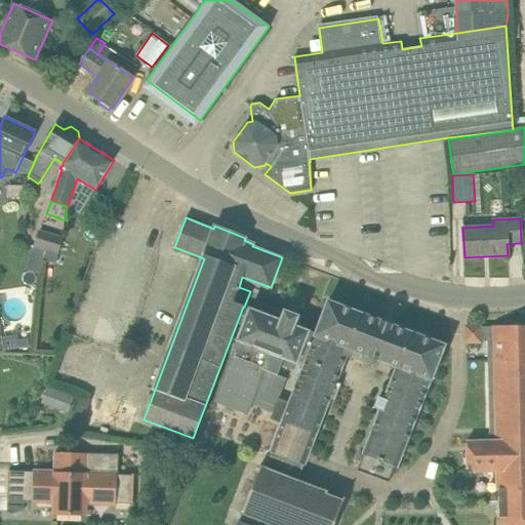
[(57,255),(58,255),(64,238),(39,231),(33,247),(45,251),(57,255)]
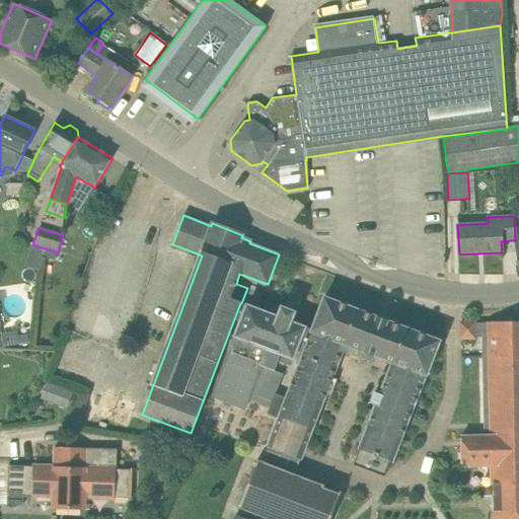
[(44,254),(43,257),(55,261),(57,252),(45,248),(44,254)]
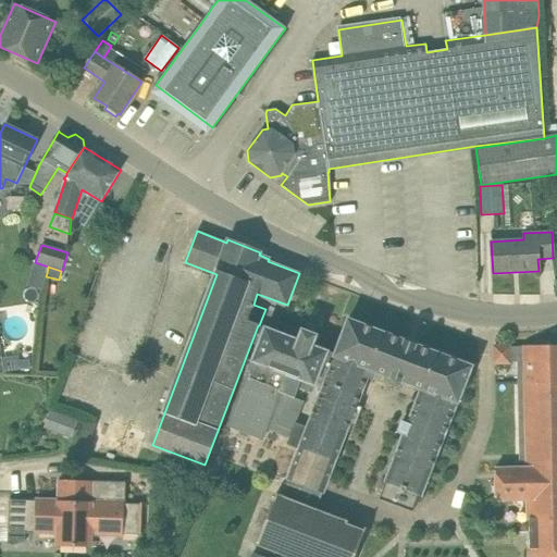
[(33,268),(27,285),(41,289),(46,276),(47,273),(34,269),(33,268)]
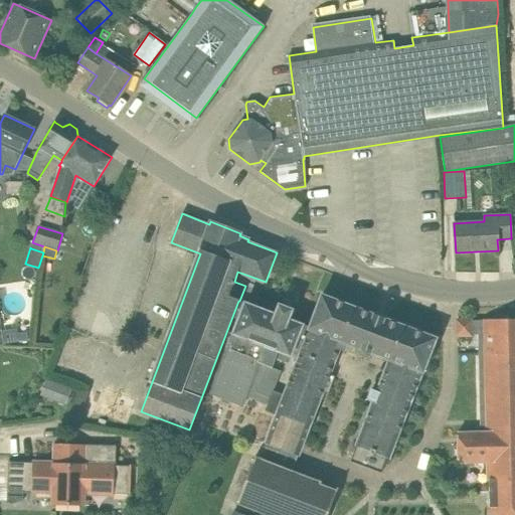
[(244,304),(228,348),(259,360),(258,363),(259,363),(272,368),(276,358),(288,363),(290,357),(297,360),(296,362),(330,375),(340,348),(343,350),(345,343),(358,309),(322,296),(311,324),(300,320),(298,324),(288,320),(292,311),(279,306),(275,315),(244,304)]
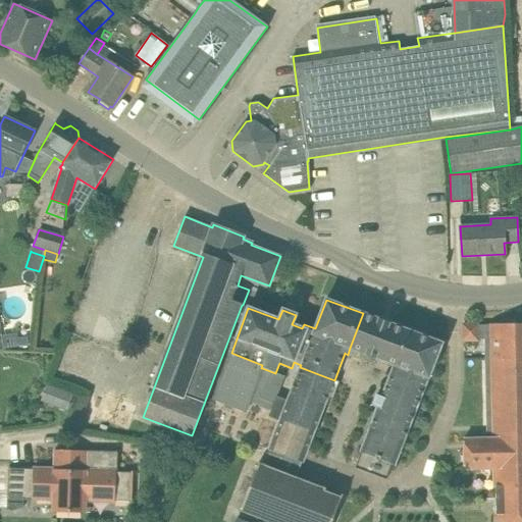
[(363,313),(350,348),(364,353),(364,357),(365,360),(368,362),(371,363),(374,361),(377,358),(394,364),(427,377),(429,377),(441,344),(363,313)]
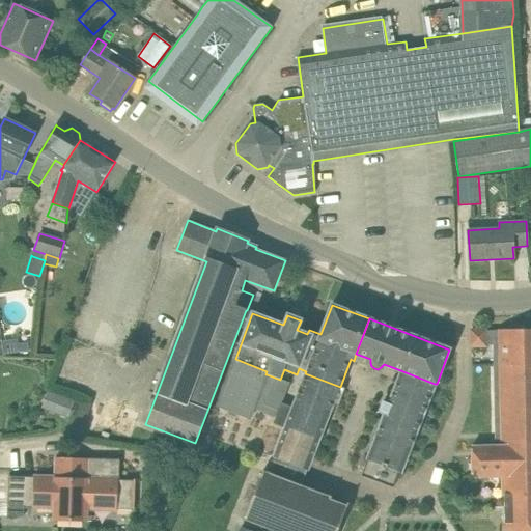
[(501,330),(472,330),(472,345),(484,345),(484,344),(493,344),(494,388),(530,387),(530,329),(501,330)]
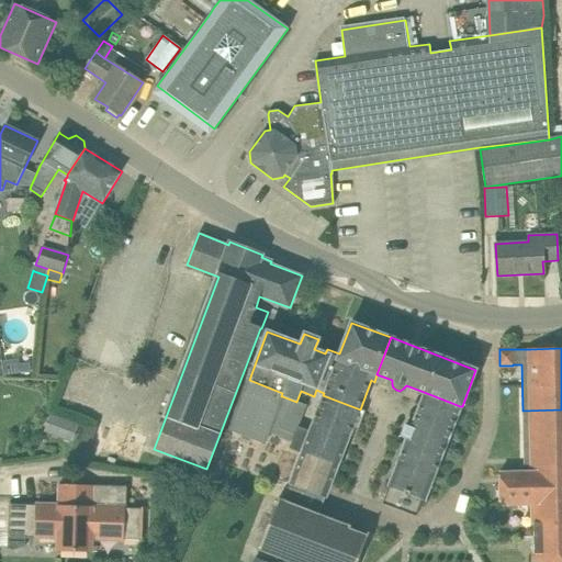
[(249,380),(229,430),(265,444),(269,433),(282,396),(281,396),(282,393),(249,380)]
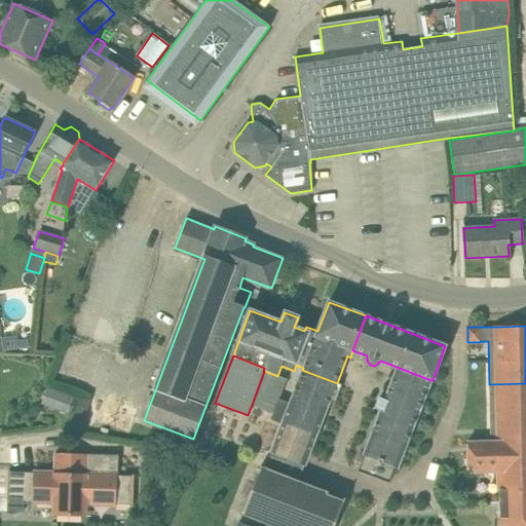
[(365,455),(359,472),(389,483),(396,466),(399,467),(433,380),(430,380),(397,367),(384,400),(379,398),(375,407),(380,409),(364,454),(365,455)]
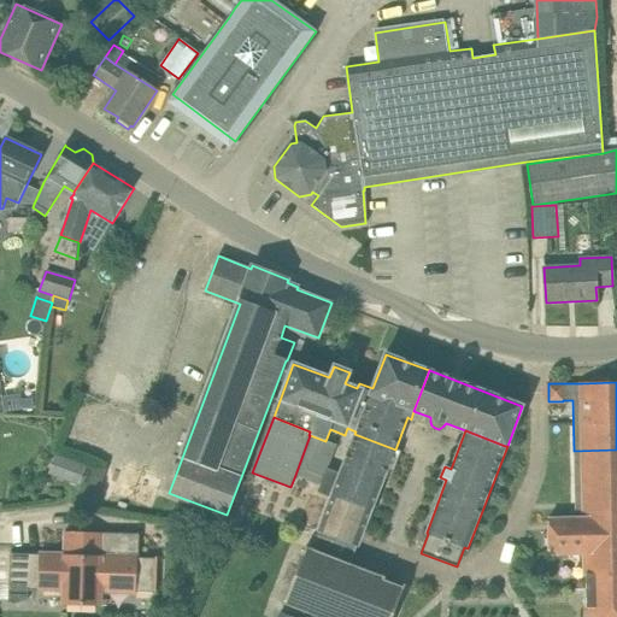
[(310,435),(295,475),(321,485),(318,492),(330,497),(317,530),(321,532),(313,550),(351,564),(395,450),(354,434),(339,474),(328,469),(336,445),(325,441),(310,435)]
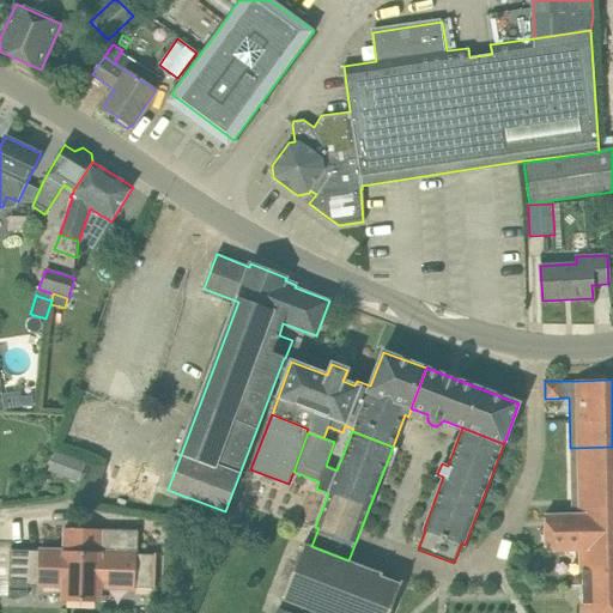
[(612,447),(570,448),(571,515),(612,514),(612,447)]
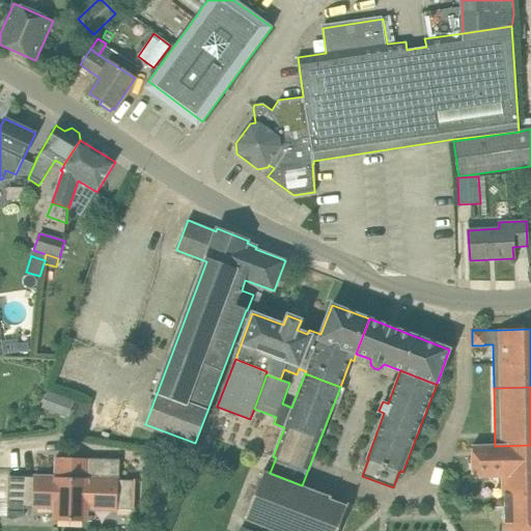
[(43,408),(68,417),(74,401),(48,392),(43,408)]
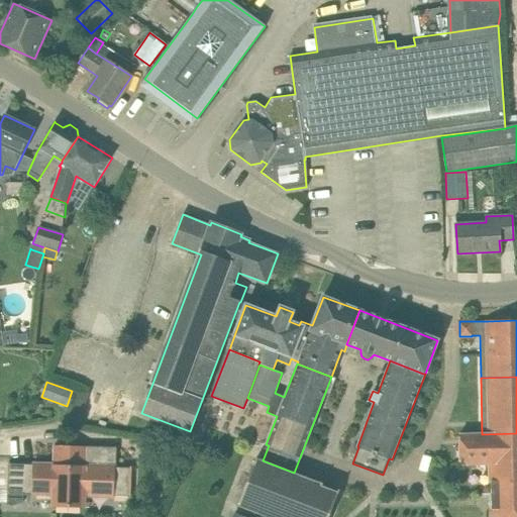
[(70,414),(80,418),(88,394),(78,390),(70,414)]
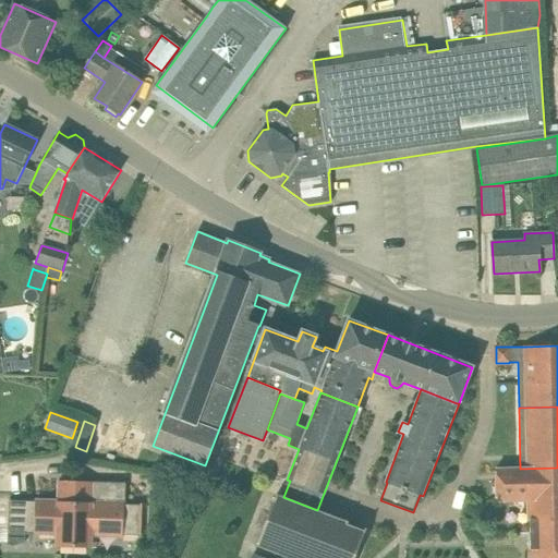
[(557,557),(557,468),(520,469),(496,469),(497,501),(530,500),(530,557),(557,557)]
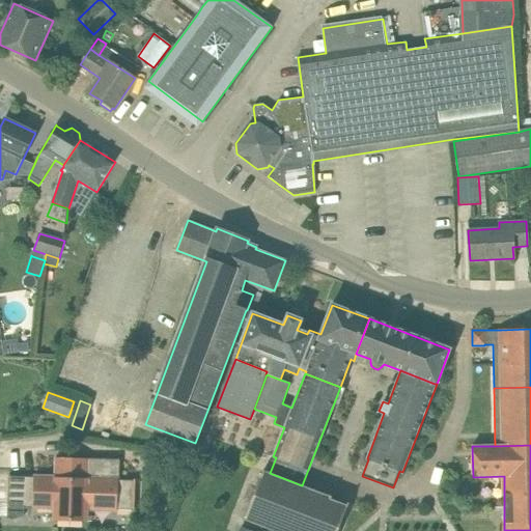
[(119,480),(120,459),(57,457),(56,477),(10,475),(9,475),(8,514),(24,515),(24,506),(55,507),(55,520),(86,521),(87,509),(133,510),(134,480),(119,480)]
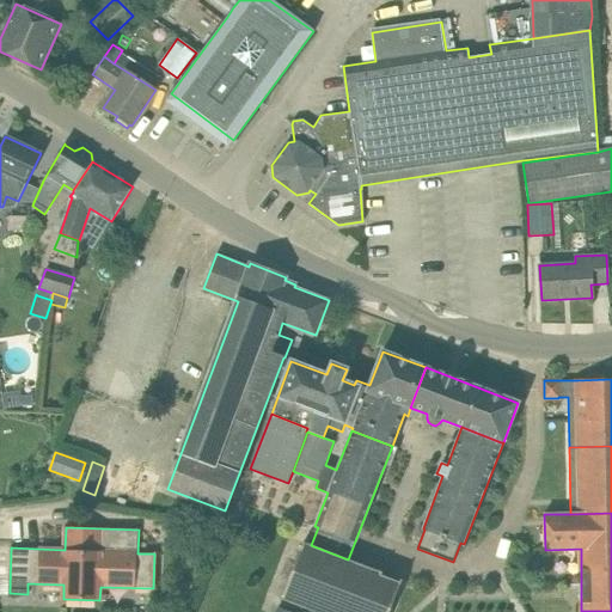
[(183,536),(181,549),(190,550),(193,537),(183,536)]
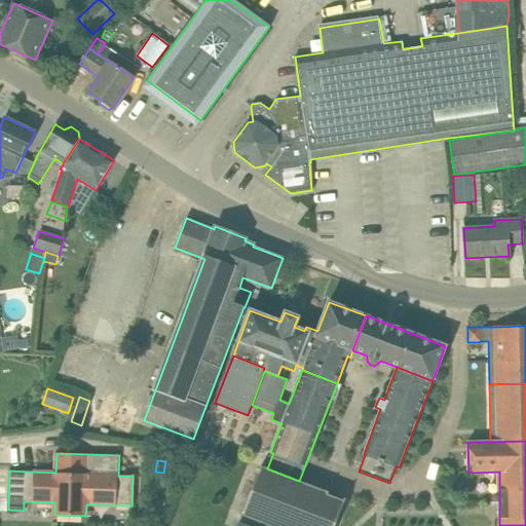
[(261,466),(242,515),(270,525),(335,525),(346,498),(344,498),(343,500),(328,494),(329,492),(299,481),(267,468),(261,466)]
